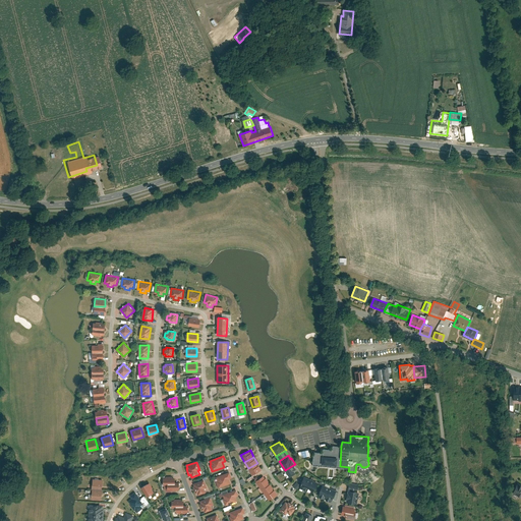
[(251,475),(262,470),(257,463),(248,468),(251,475)]
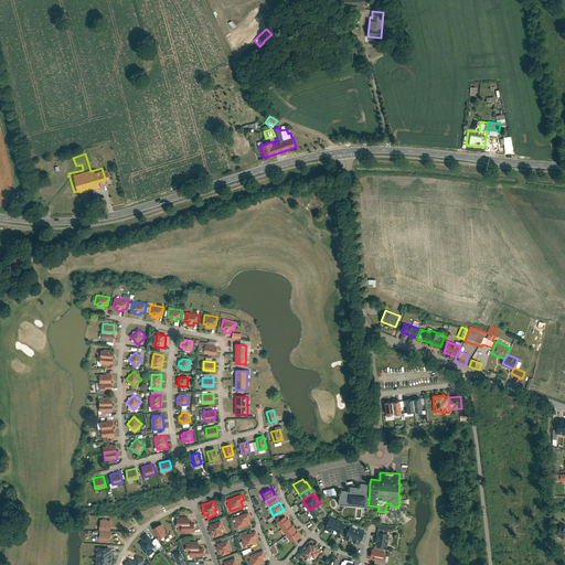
[(318,504),(309,510),(313,516),(320,513),(318,510),(321,508),(318,504)]
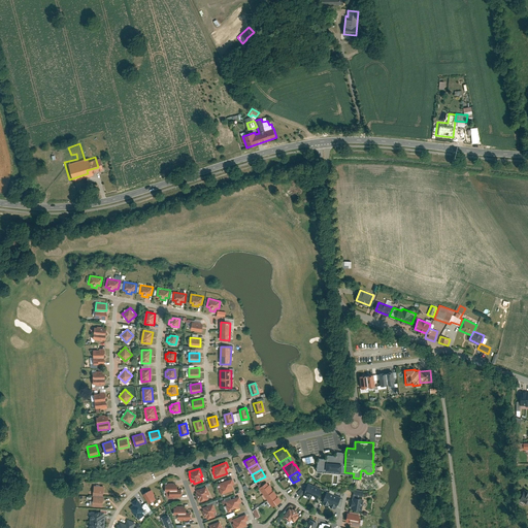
[(235,484),(232,477),(219,484),(221,487),(219,488),(222,494),(233,490),(232,486),(235,484)]
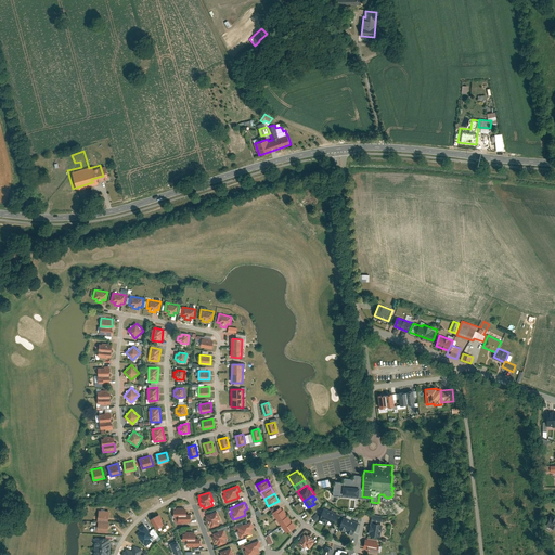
[(278,520),(286,514),(282,506),(272,513),(278,520)]
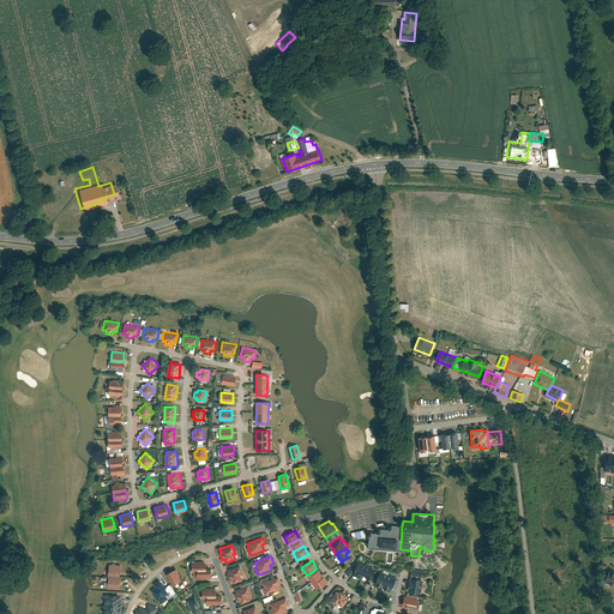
[(194,563),(192,563),(192,571),(197,571),(197,577),(199,577),(199,578),(209,578),(209,576),(211,576),(211,567),(206,567),(206,563),(203,563),(203,561),(194,561),(194,563)]
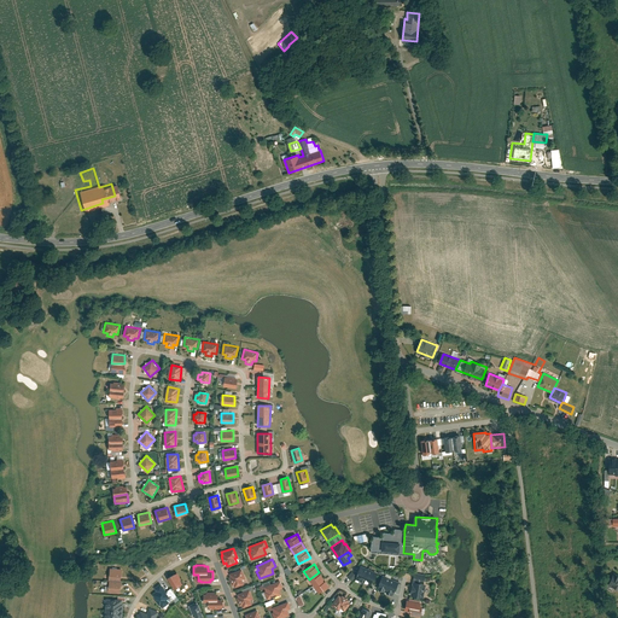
[(377,572),(360,565),(355,578),(371,586),(377,572)]
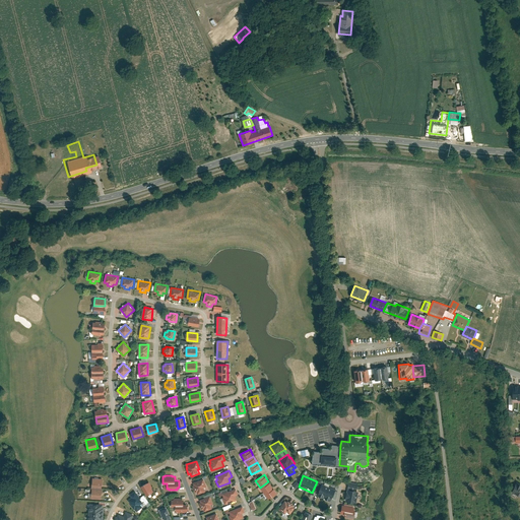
[(103,477),(92,477),(91,488),(102,489),(102,483),(103,477)]
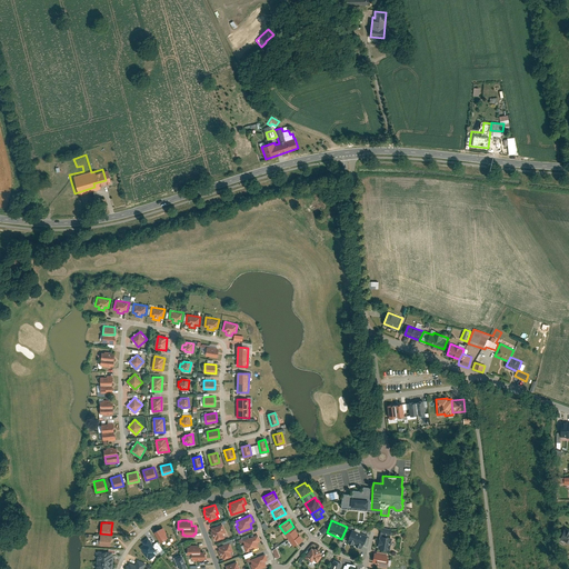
[(225,538),(223,533),(226,532),(222,523),(211,528),(212,530),(210,531),(213,539),(215,538),(216,540),(225,538)]
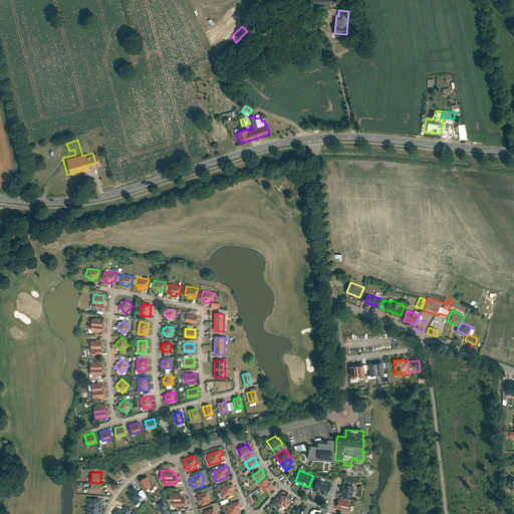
[(148,475),(140,480),(145,489),(152,485),(150,481),(151,480),(148,475)]
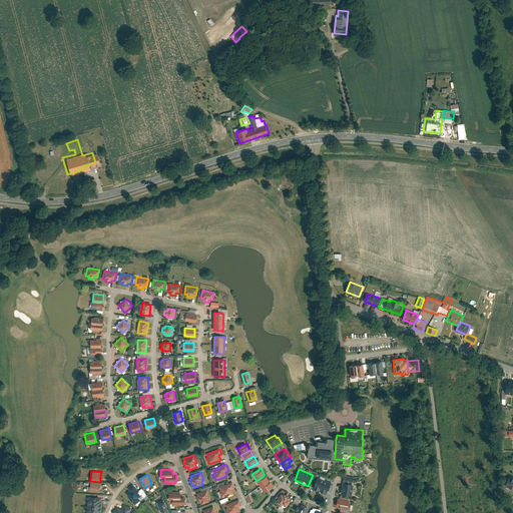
[(261,486),(269,481),(265,475),(257,481),(261,486)]
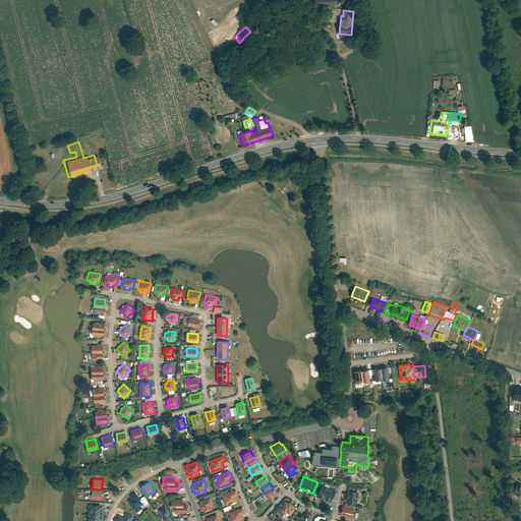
[(358,484),(349,482),(346,502),(357,504),(359,491),(357,491),(358,484)]
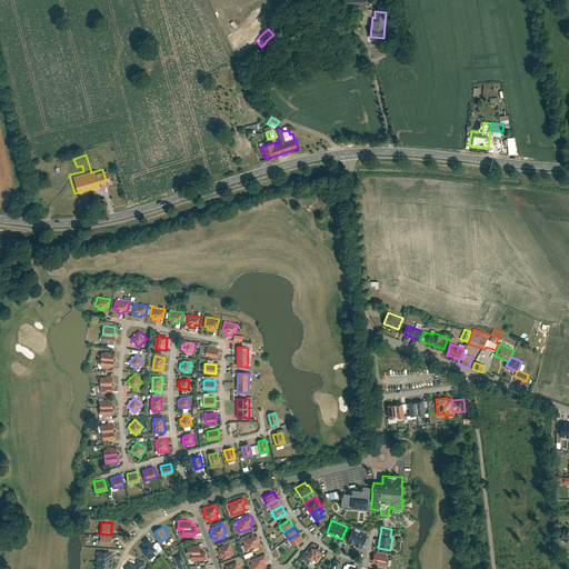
[(367,535),(352,529),(347,541),(361,548),(367,535)]
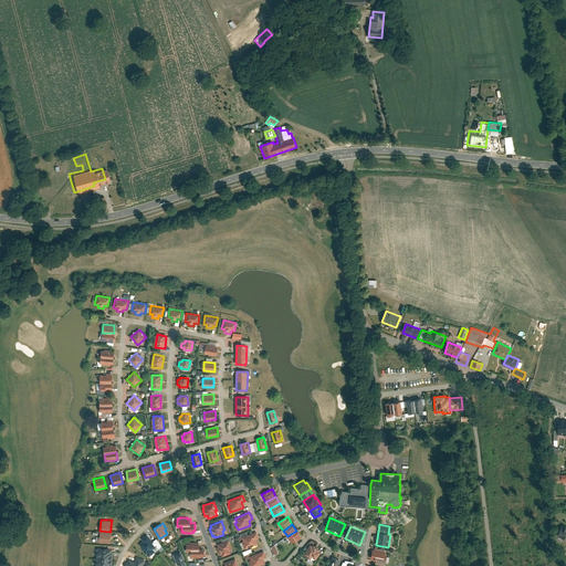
[(111,532),(100,531),(98,542),(109,543),(109,538),(111,538),(111,532)]
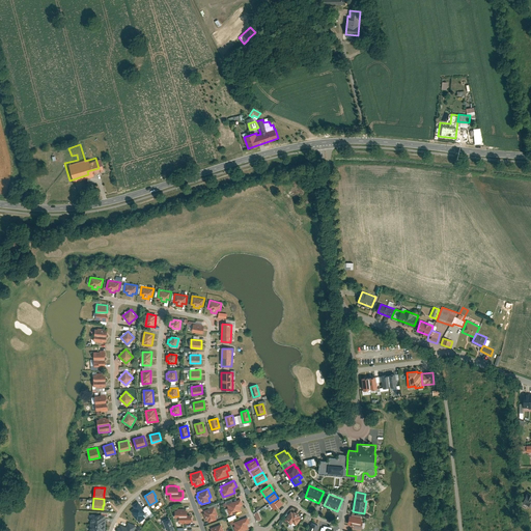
[(274,510),(283,504),(278,498),(270,503),(274,510)]
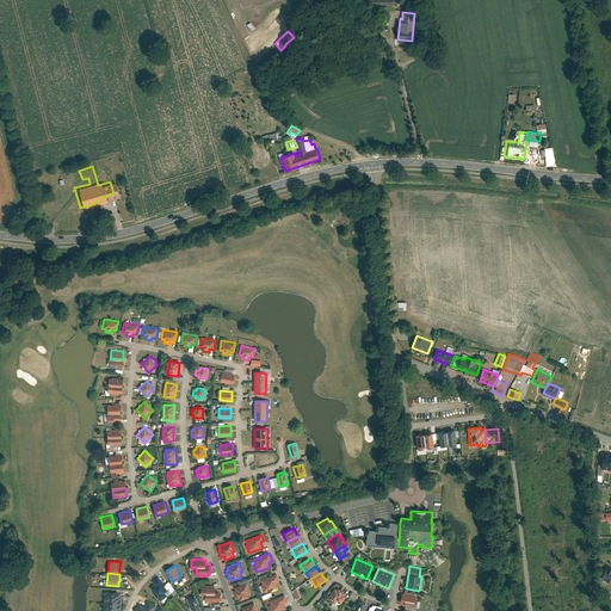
[(279,581),(277,574),(261,580),(263,585),(261,585),(264,593),(278,587),(277,582),(279,581)]
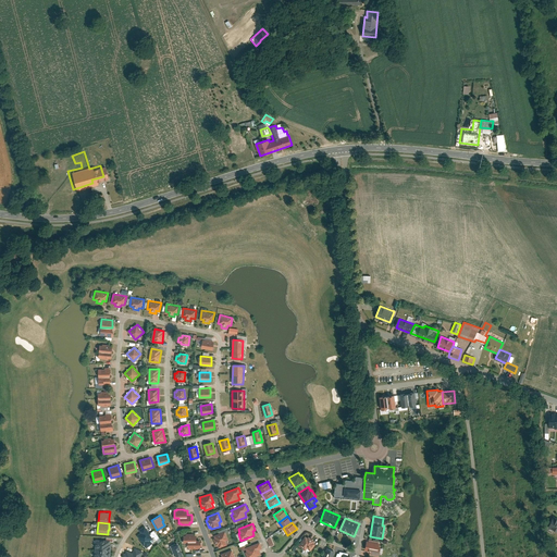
[(145,524),(138,530),(140,532),(137,535),(146,547),(159,537),(153,530),(150,532),(145,524)]
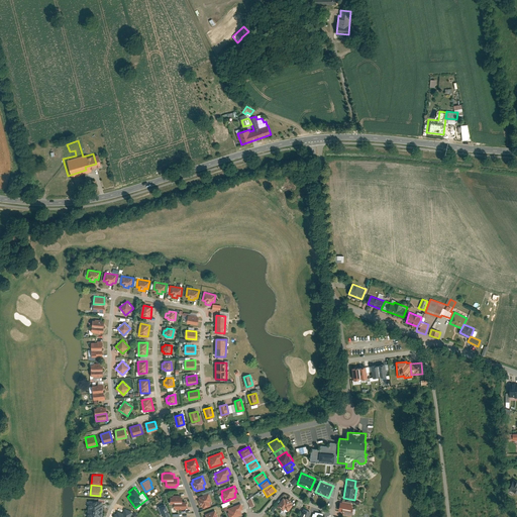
[(211,501),(208,493),(199,497),(200,499),(198,500),(200,506),(202,506),(203,508),(211,505),(209,502),(211,501)]
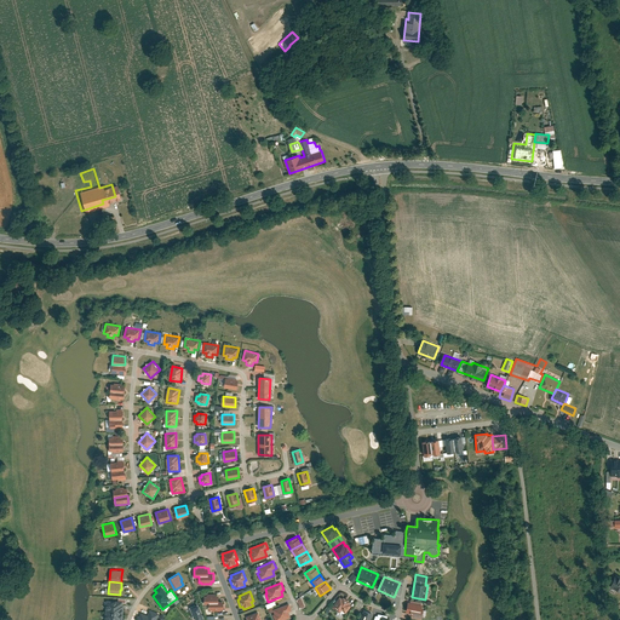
[(207,596),(205,596),(205,604),(208,604),(210,609),(212,609),(212,610),(220,610),(220,609),(223,609),(223,601),(219,601),(218,595),(214,595),(214,593),(207,593),(207,596)]
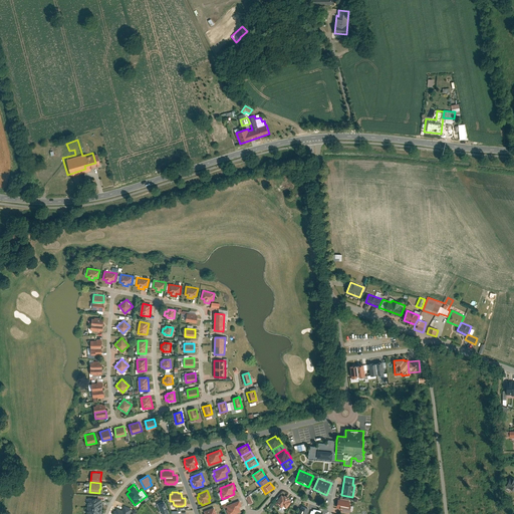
[(283,495),(281,494),(275,503),(282,507),(283,505),(286,508),(291,501),(289,500),(290,499),(284,494),(283,495)]
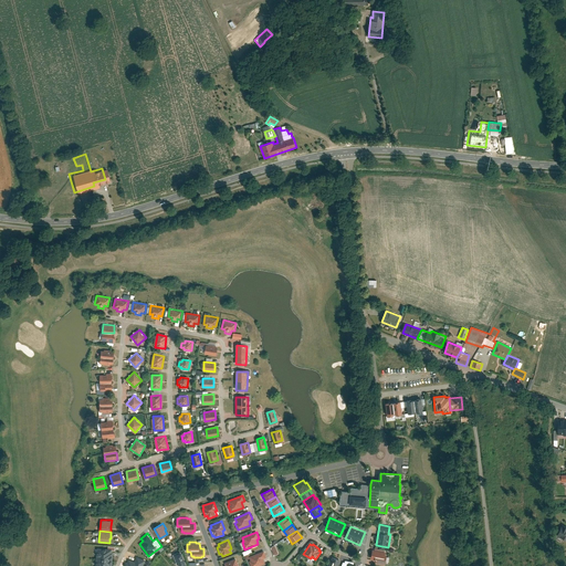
[(112,548),(97,547),(95,565),(112,565),(113,551),(112,551),(112,548)]
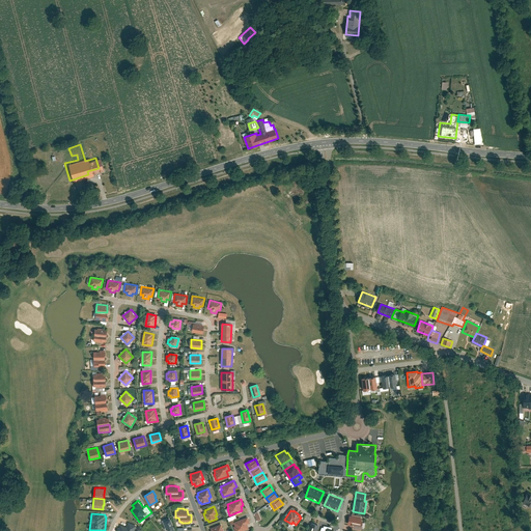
[(362,518),(350,514),(347,524),(351,525),(351,528),(361,529),(363,520),(361,520),(362,518)]
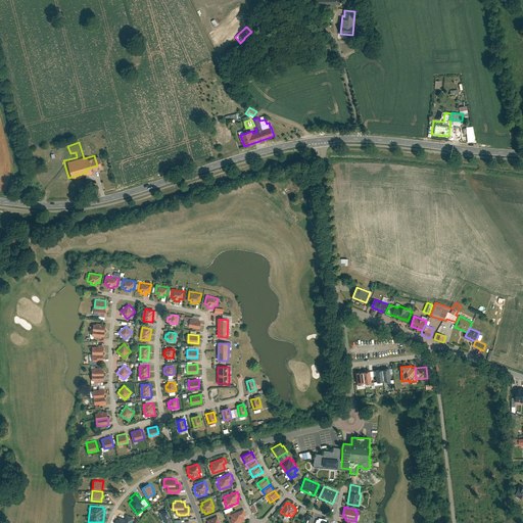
[(169,522),(172,522),(168,509),(159,512),(163,521),(164,521),(165,522),(169,522)]
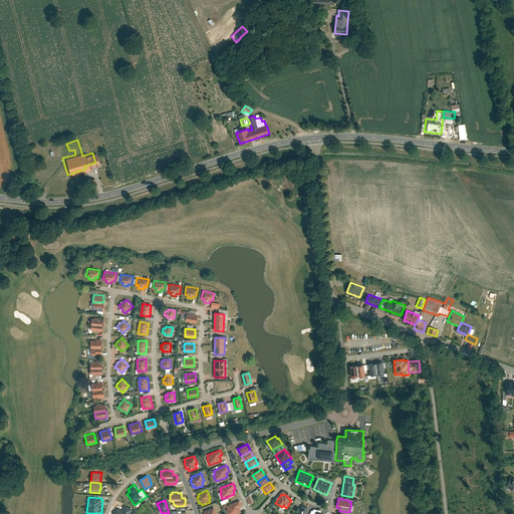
[(242,506),(239,500),(226,505),(228,509),(226,509),(227,513),(233,513),(241,511),(239,507),(242,506)]
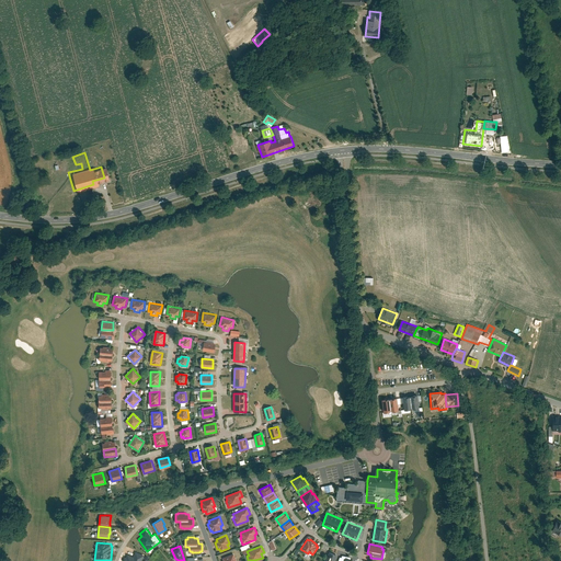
[(141,560),(145,554),(135,551),(133,557),(127,553),(124,560),(141,560)]
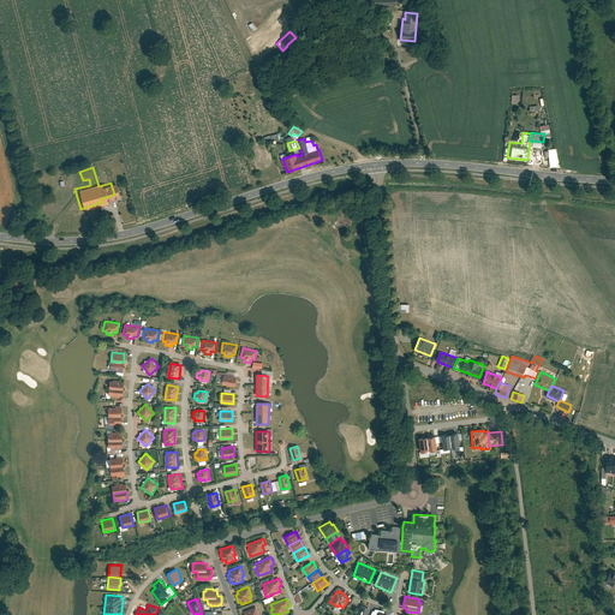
[(366,614),(369,608),(360,604),(359,608),(358,608),(354,614),(366,614)]
